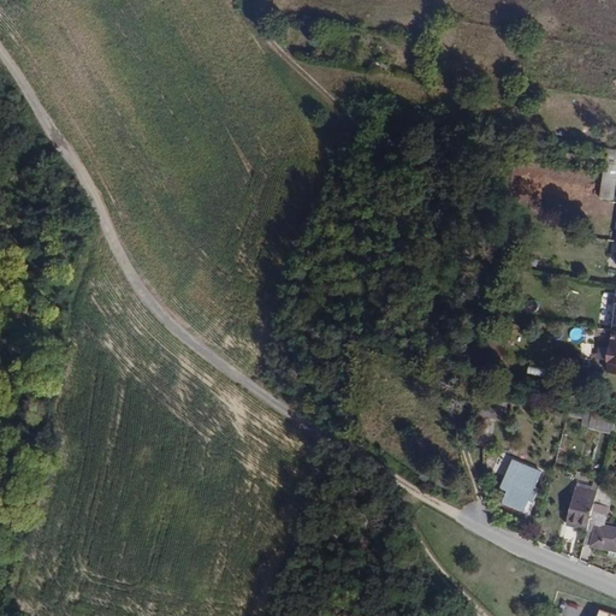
[(615,149),(606,149),(604,170),(600,200),(615,201),(615,187),(615,149)]
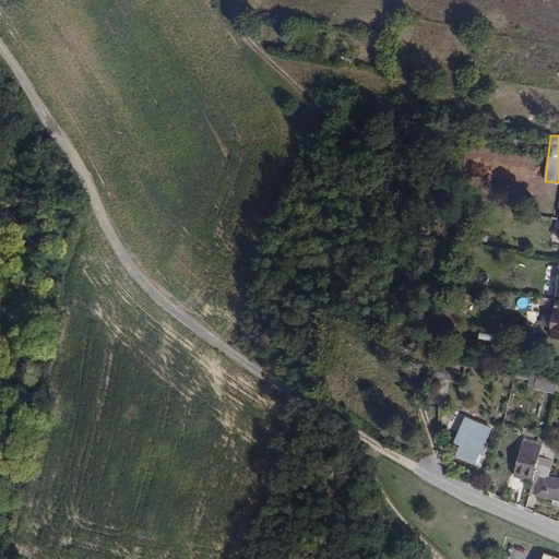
[(558,301),(555,300),(549,340),(558,341),(558,301)]
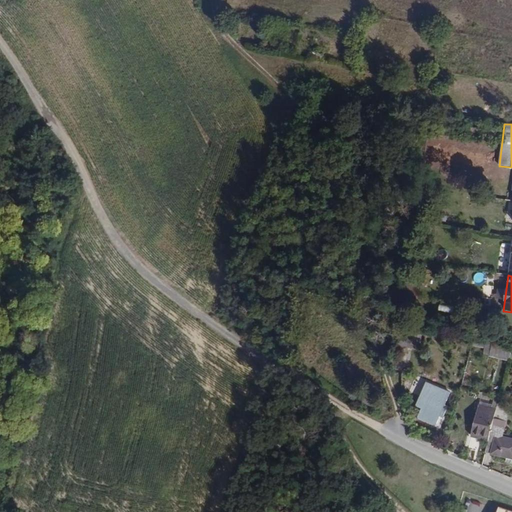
[(403,349),(406,330),(403,330),(398,329),(394,347),(403,349)]
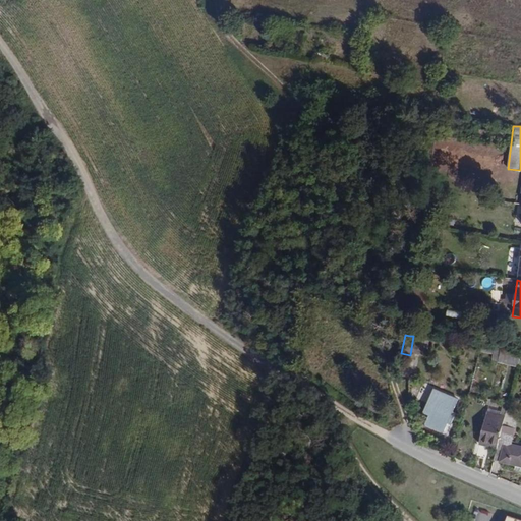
[(499,360),(501,349),(495,348),(493,358),(499,360)]
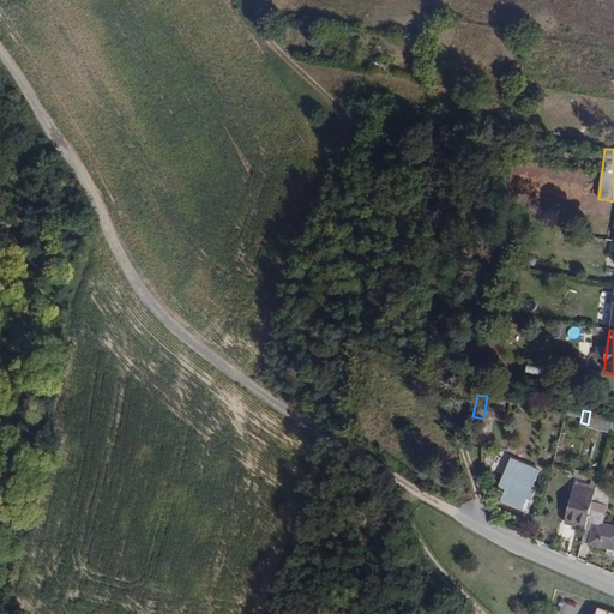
[(609,432),(613,416),(590,411),(588,425),(587,427),(609,432)]
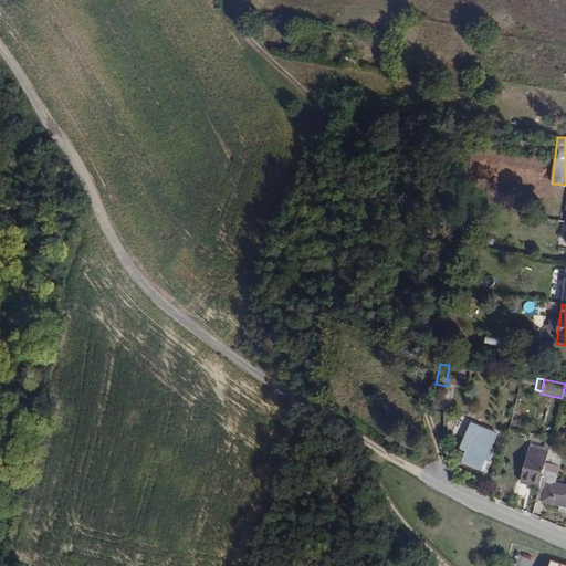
[(490,451),(498,433),(471,421),(458,448),(465,451),(461,461),(481,471),(485,460),(489,462),(493,452),(490,451)]
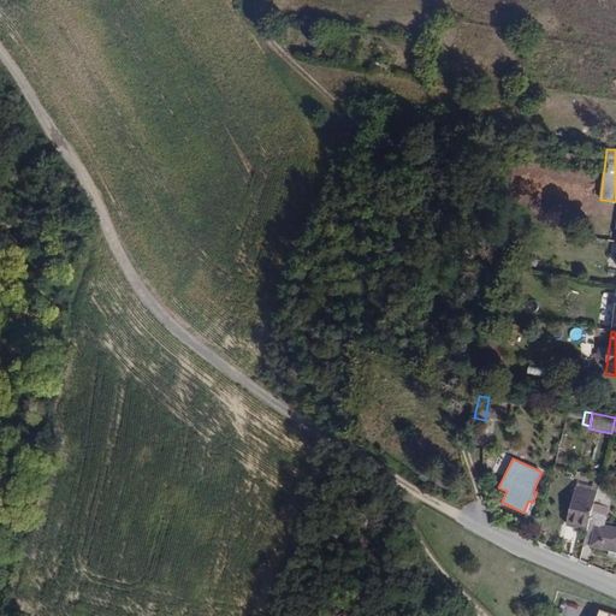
[(615,548),(615,526),(602,523),(609,493),(596,490),(596,493),(587,527),(586,531),(584,540),(606,546),(615,548)]
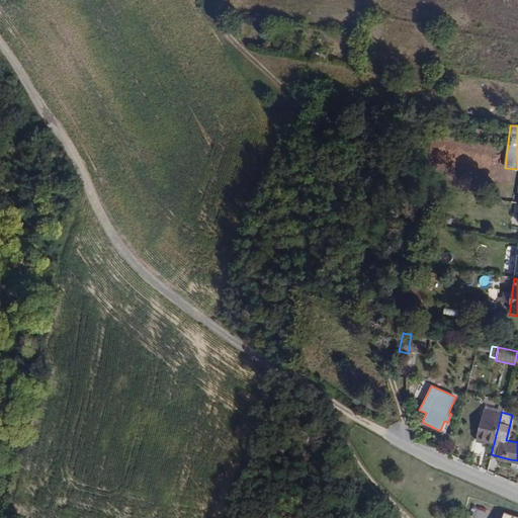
[(494,443),(501,415),(497,414),(497,416),(485,413),(484,418),(482,419),(477,439),(494,443)]
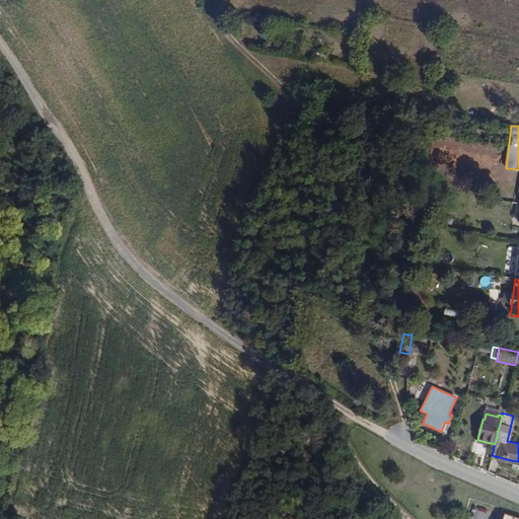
[(482,458),(485,445),(476,443),(473,456),(482,458)]
